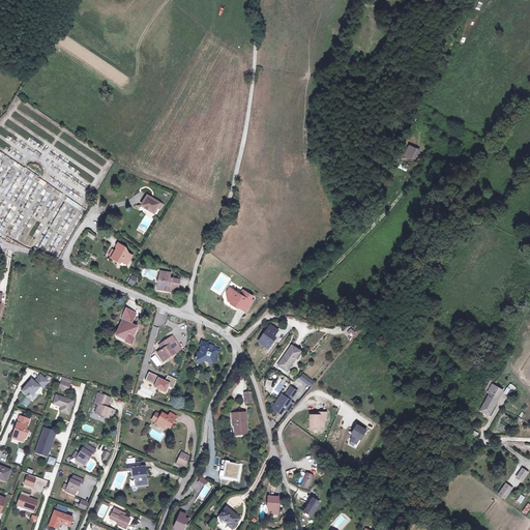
[(414,163),(420,149),(409,145),(403,157),(414,163)]
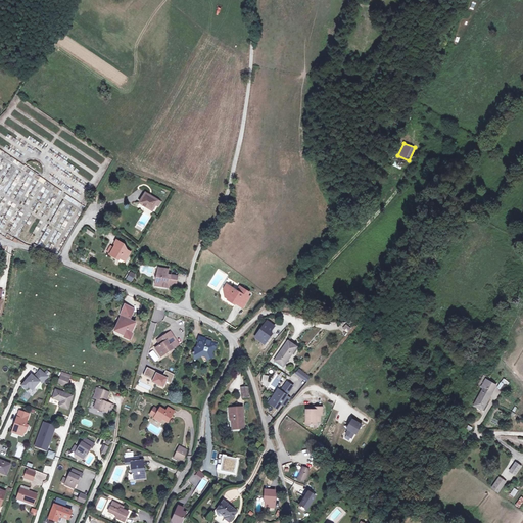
[(160,201),(145,193),(139,202),(152,210),(155,205),(157,206),(160,201)]
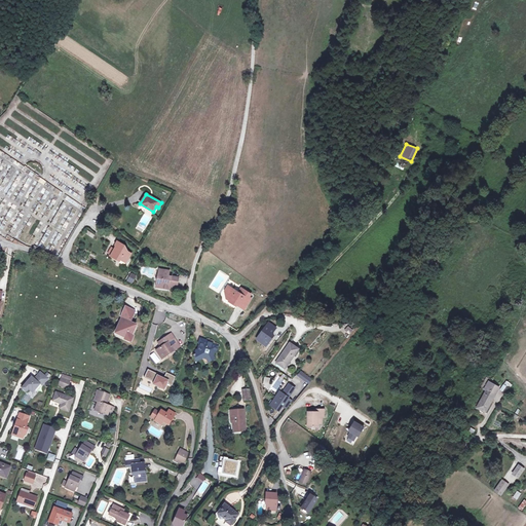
[(123,250),(125,247),(117,241),(115,246),(116,248),(115,250),(112,256),(111,257),(117,261),(118,259),(121,261),(126,263),(132,254),(123,250)]
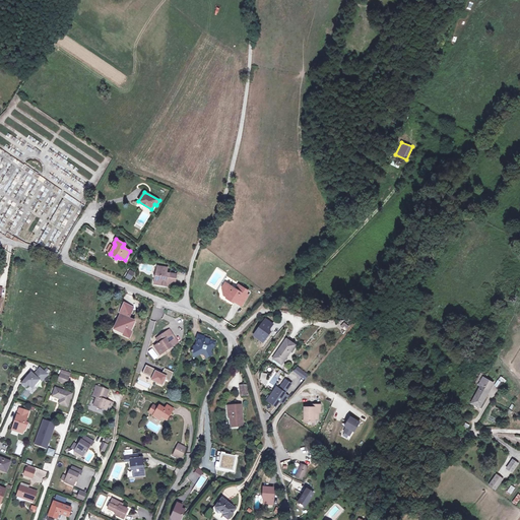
[(167,273),(167,271),(168,268),(157,267),(155,281),(160,282),(160,284),(168,285),(169,283),(176,284),(177,274),(170,273),(167,273)]
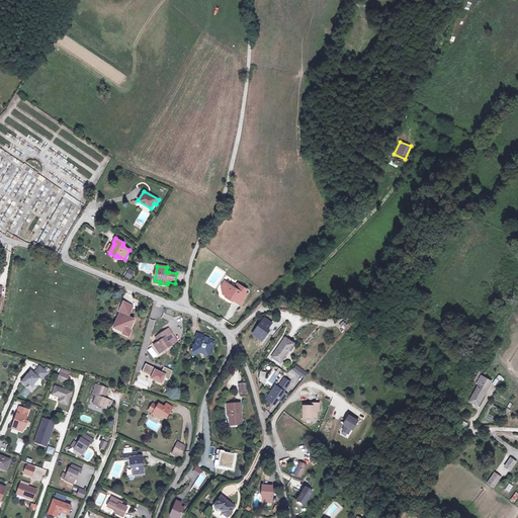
[(128,268),(124,277),(131,279),(135,271),(128,268)]
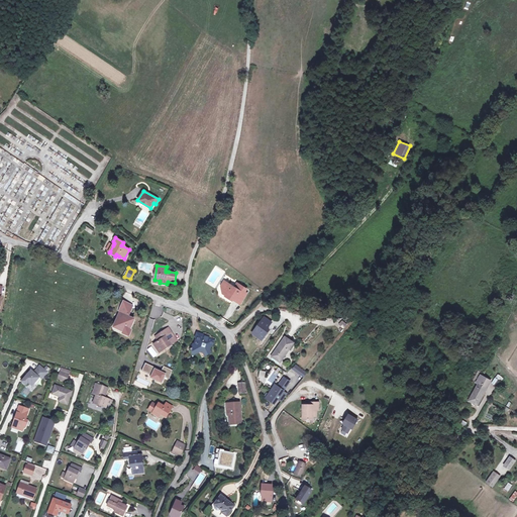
[(229,286),(225,293),(226,297),(229,299),(228,300),(233,303),(234,301),(237,302),(236,303),(244,307),(249,296),(247,295),(249,291),(239,286),(237,290),(229,286)]
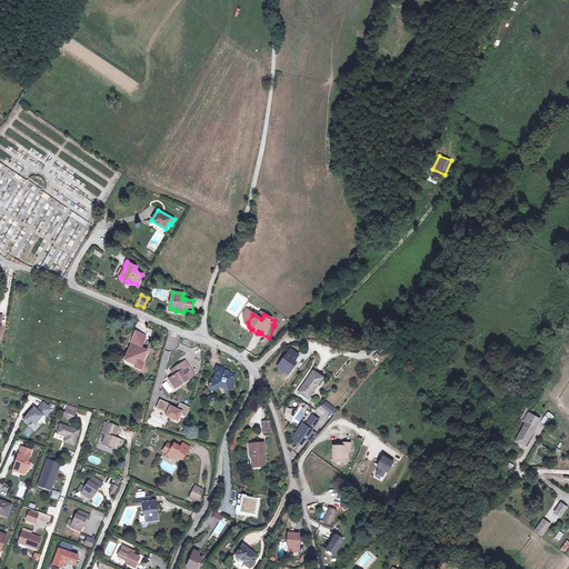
[(132,342),(128,355),(129,356),(131,360),(130,362),(136,366),(135,367),(141,370),(145,363),(142,362),(146,357),(140,355),(139,350),(140,348),(145,338),(136,333),(131,342),(132,342)]
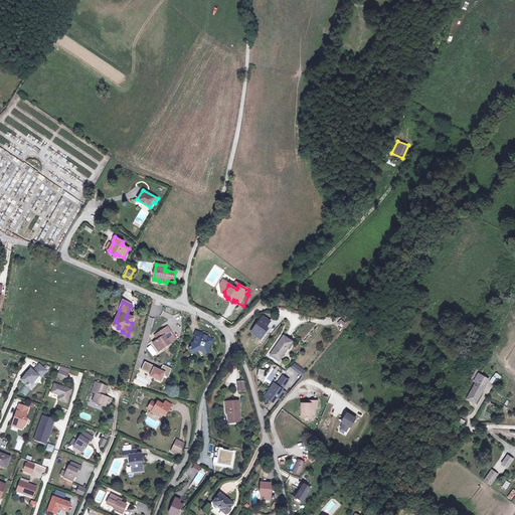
[(254,332),(260,336),(258,338),(262,341),(264,339),(269,331),(267,329),(271,323),(264,318),(259,324),(260,325),(254,332)]
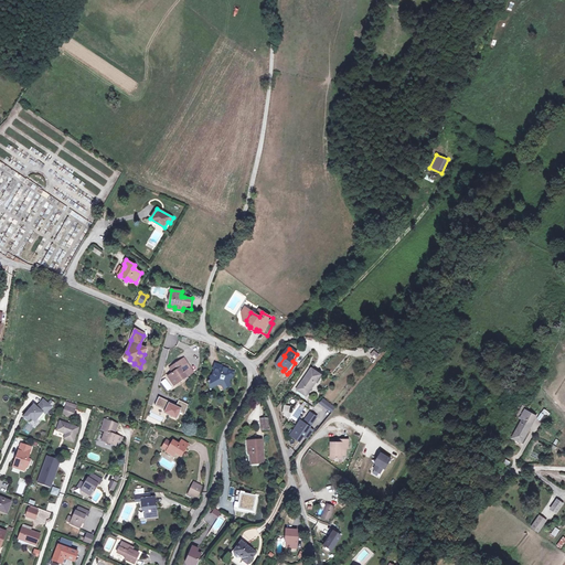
[(181,361),(172,366),(176,372),(173,373),(168,376),(174,385),(194,372),(189,363),(184,365),(181,361)]
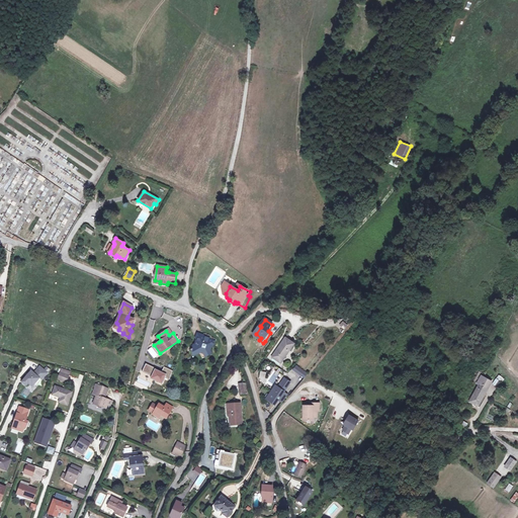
[(213,347),(216,340),(209,338),(209,337),(202,334),(196,337),(198,342),(199,343),(198,346),(194,344),(193,347),(191,349),(194,355),(200,352),(200,353),(203,354),(204,354),(205,356),(211,354),(210,350),(208,349),(209,346),(213,347)]
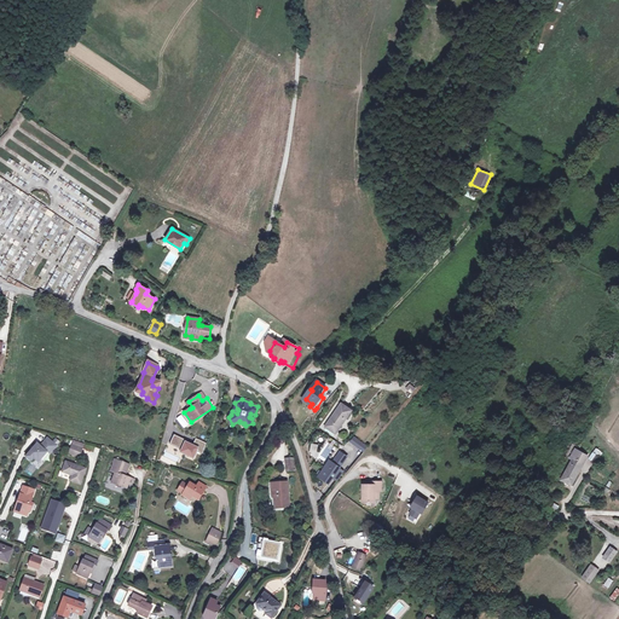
[(327,429),(334,435),(352,415),(342,406),(334,416),(336,417),(327,429)]
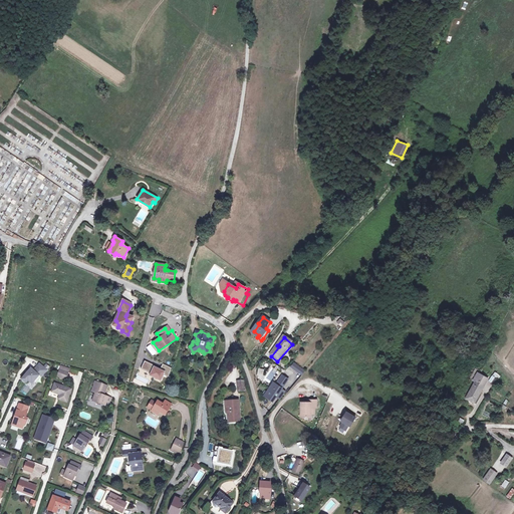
[(163,373),(169,375),(172,367),(163,362),(160,368),(154,365),(155,364),(145,359),(141,367),(151,371),(150,374),(160,379),(163,373)]
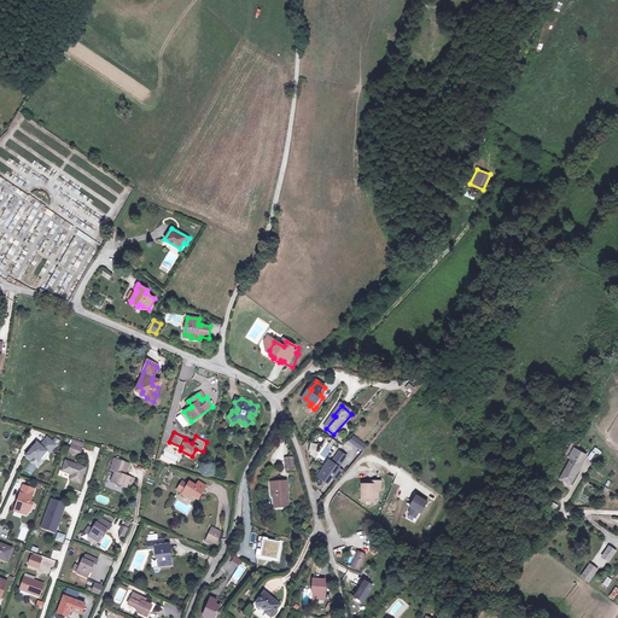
[(54,445),(45,438),(38,445),(35,443),(24,456),(29,460),(31,458),(36,461),(39,459),(45,452),(47,454),(54,445)]
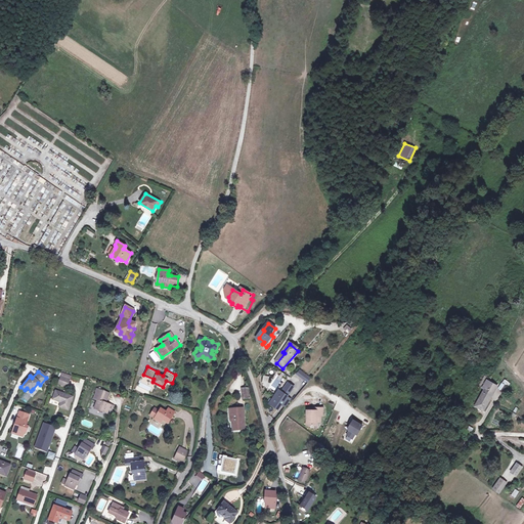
[(300,372),(297,375),(308,384),(311,380),(300,372)]
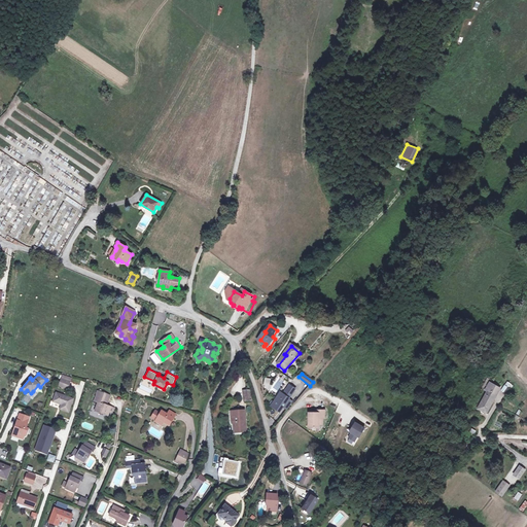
[(270,390),(272,379),(266,378),(262,388),(270,390)]
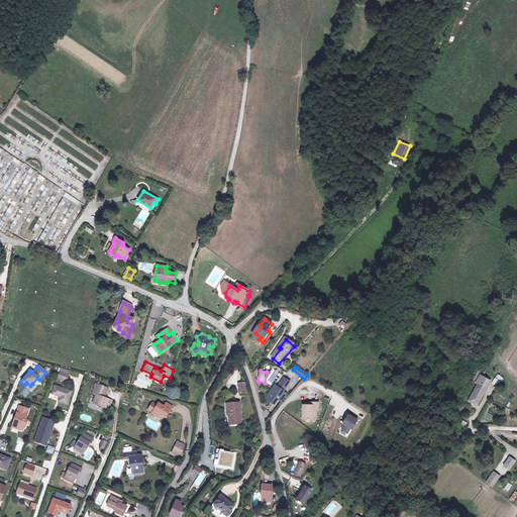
[(68,374),(60,372),(57,378),(65,381),(68,374)]
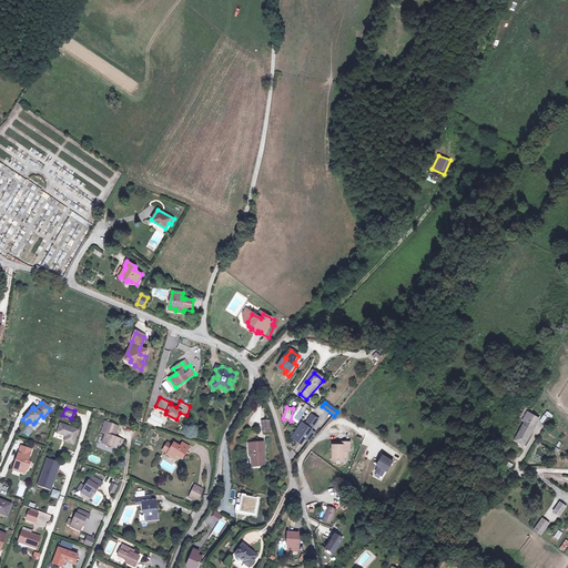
[(539,419),(545,425),(553,416),(548,411),(539,419)]
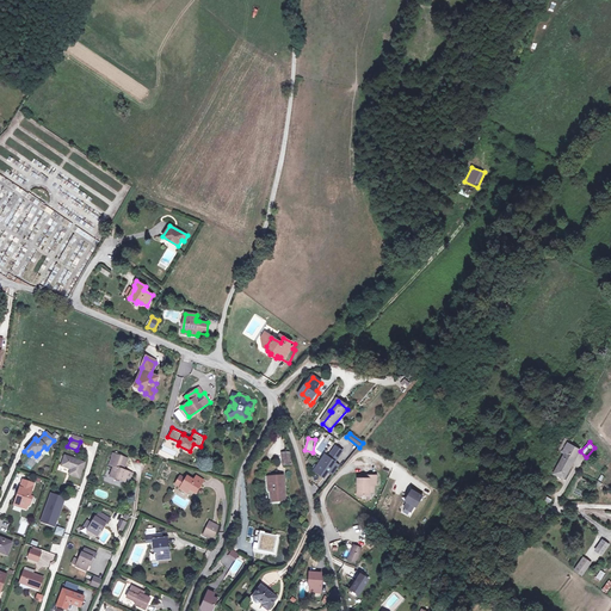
[(553,474),(562,480),(574,461),(579,452),(567,445),(561,454),(563,455),(553,474)]
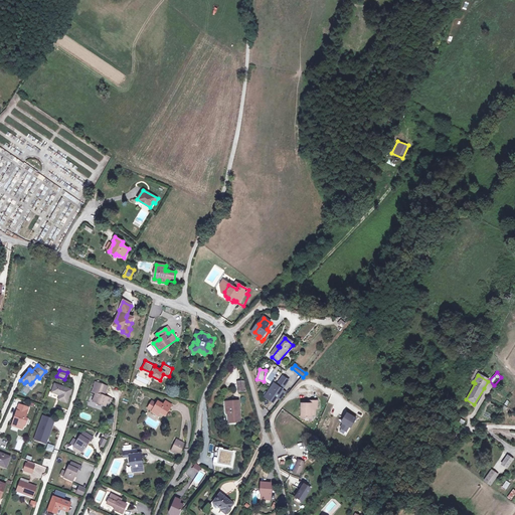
[(271,395),(267,399),(274,404),(277,399),(282,391),(289,381),(283,377),(277,386),(275,389),(273,388),(268,393),(271,395)]
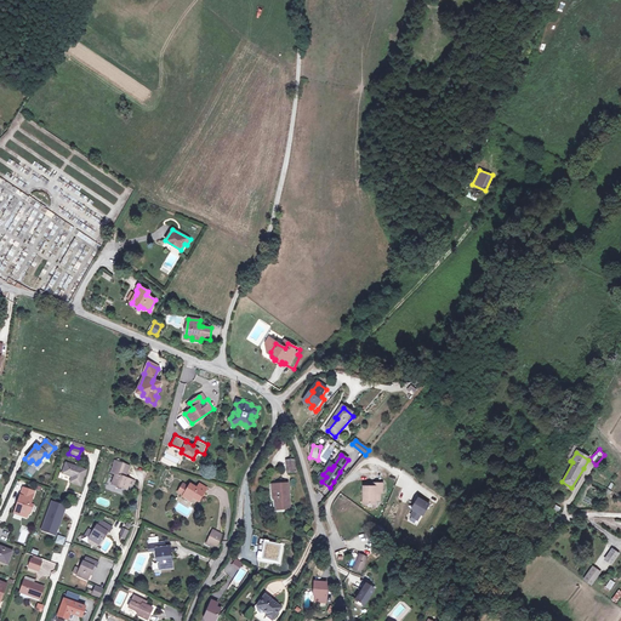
[(125,489),(127,484),(129,478),(124,477),(129,465),(115,460),(112,467),(115,468),(114,473),(110,483),(125,489)]
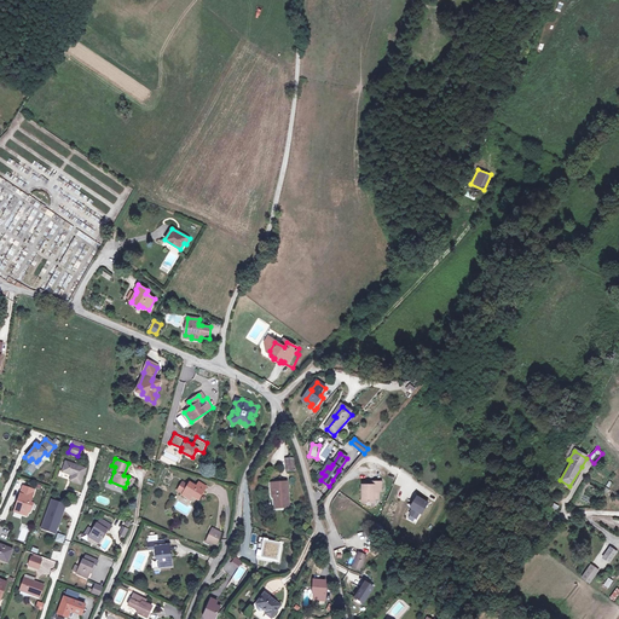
[(79,482),(85,468),(64,461),(61,470),(70,474),(69,479),(79,482)]
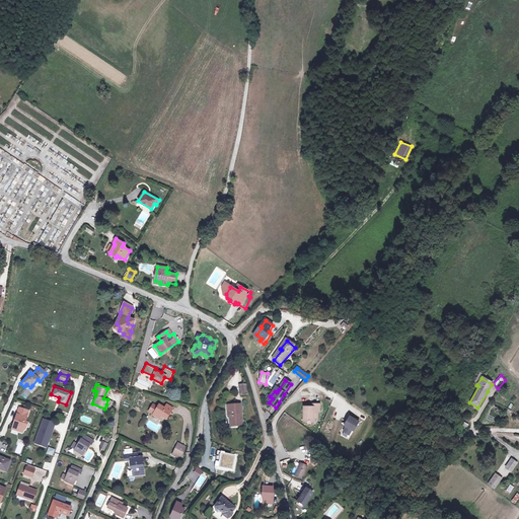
[(288,397),(284,394),(279,402),(282,404),(288,397)]
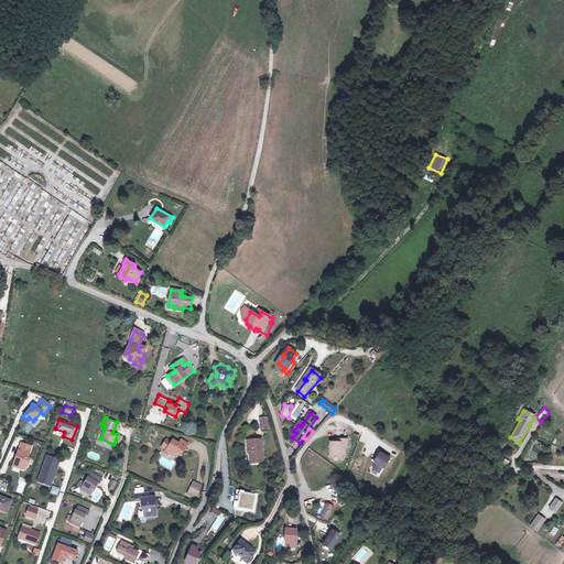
[(180,455),(186,443),(180,440),(177,444),(172,441),(166,451),(165,452),(172,455),(174,452),(180,455)]
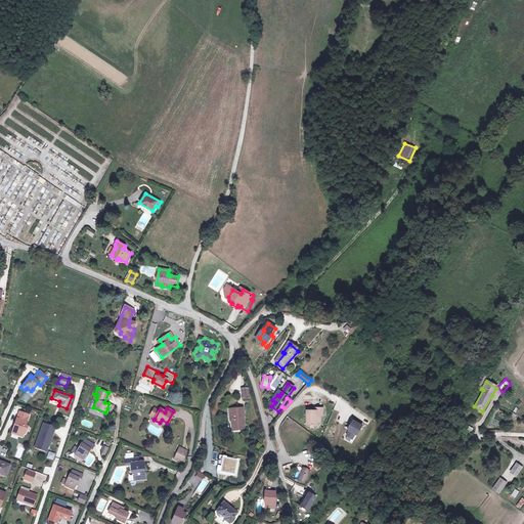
[(239,408),(229,409),(231,429),(243,428),(239,408)]
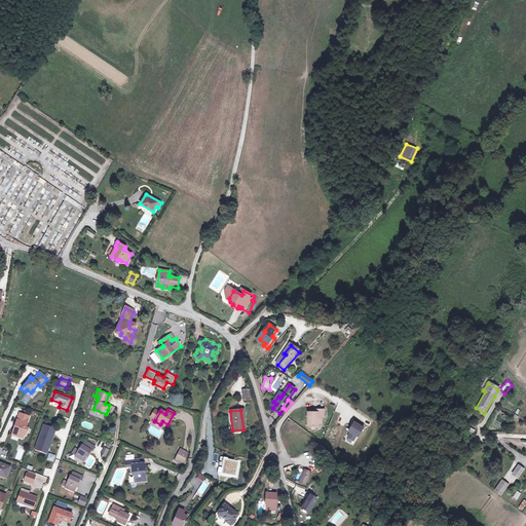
[(159,413),(154,411),(150,417),(155,420),(159,413)]
